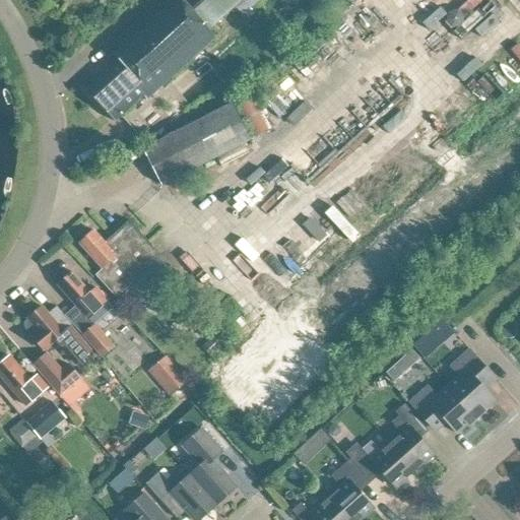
[(239,17),(249,7),(244,1),(244,0),(199,0),(189,9),(181,0),(161,0),(108,48),(119,61),(86,90),(114,122),(142,96),(145,100),(214,38),(208,30),(233,10),(239,17)]
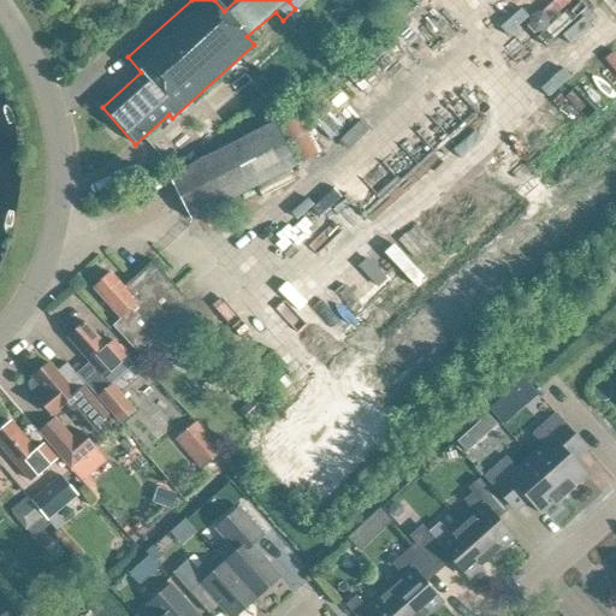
[(514,35),(531,58),(544,48),(526,25),(514,35)]
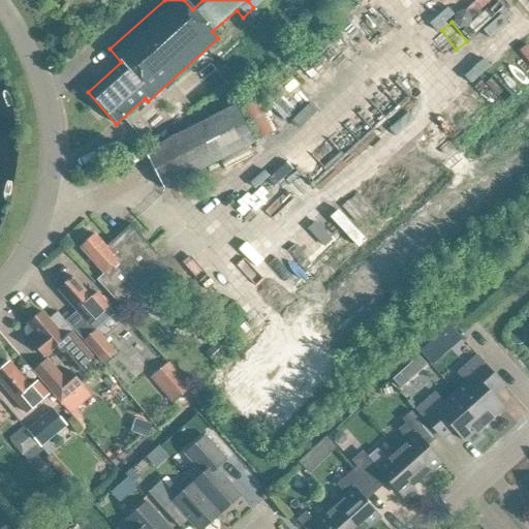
[(201,187),(196,173),(275,132),(255,95),(145,152),(163,189),(170,186),(177,198),(201,187)]
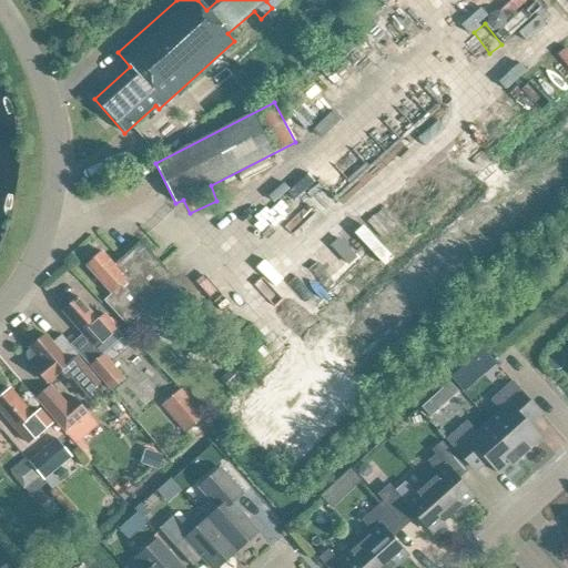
[(321,139),(341,119),(333,110),(313,130),(321,139)]
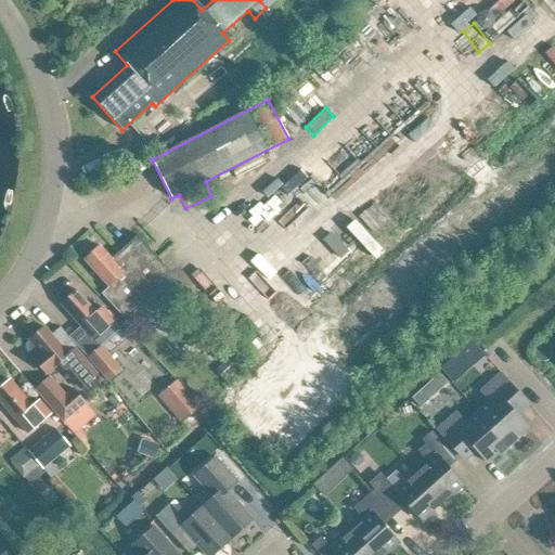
[(163,139),(179,123),(170,114),(154,129),(163,139)]
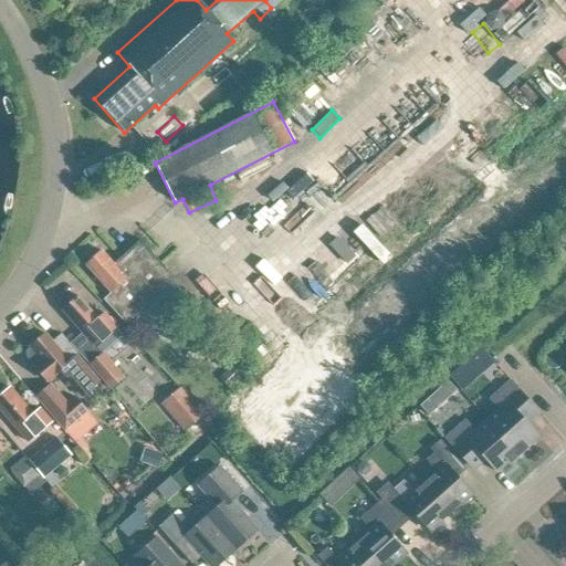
[(295,197),(318,186),(312,175),(290,186),(295,197)]
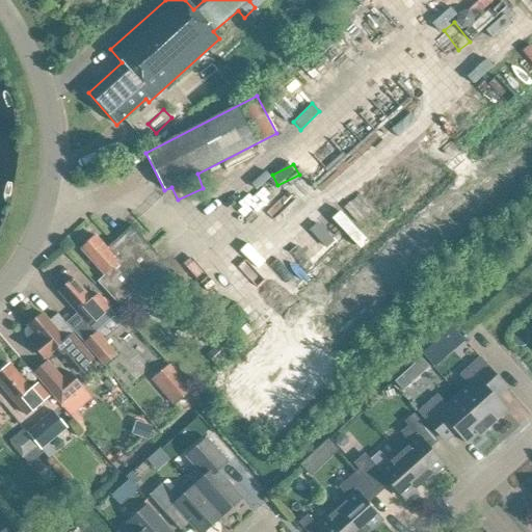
[(336,217),(361,245),(368,239),(342,211),(336,217)]
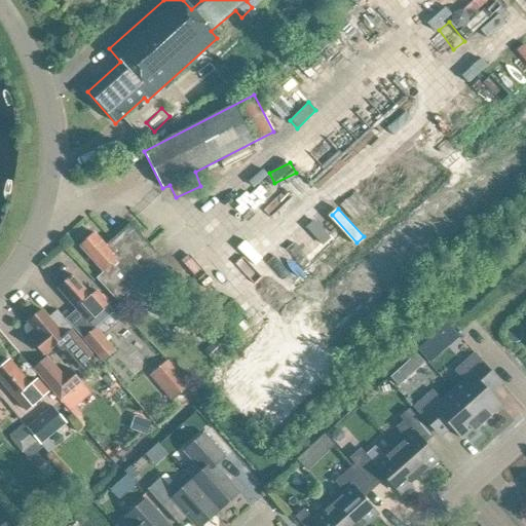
[(177,274),(129,223),(106,246),(94,233),(80,247),(103,272),(97,278),(117,301),(137,284),(150,299),(177,274)]
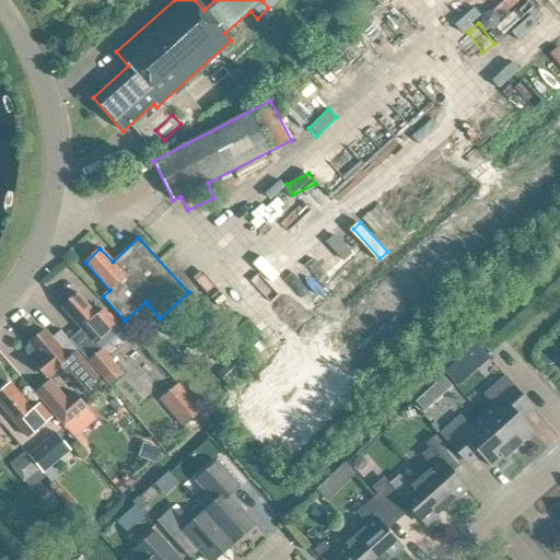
[(96,315),(77,293),(61,307),(94,343),(116,325),(103,310),(96,315)]
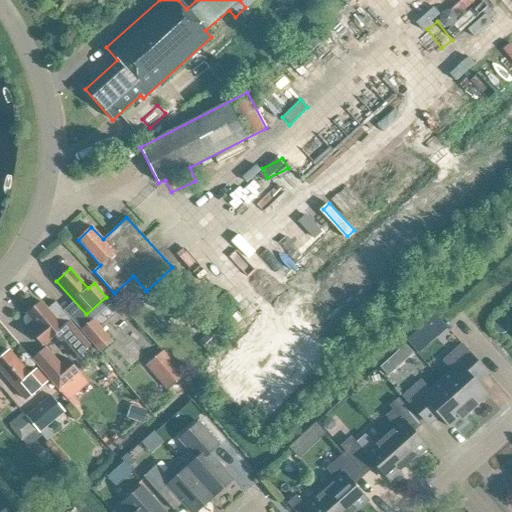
[(62,328),(41,302),(27,313),(32,320),(29,323),(34,330),(31,332),(42,345),(54,335),(73,360),(89,347),(68,322),(62,328)]
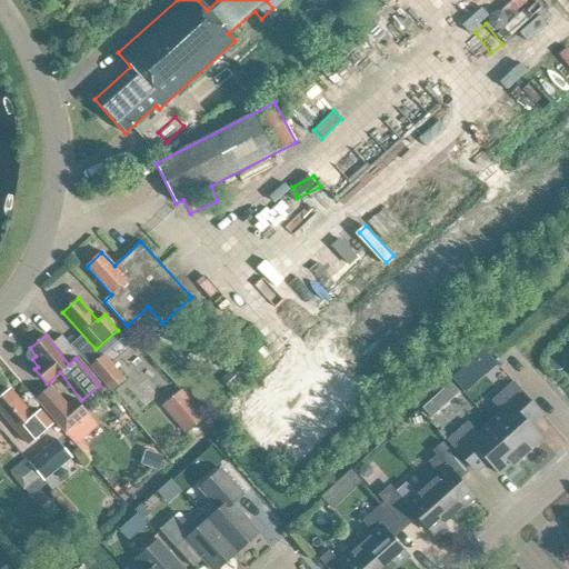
[(480,379),(498,363),(483,349),(467,363),(480,379)]
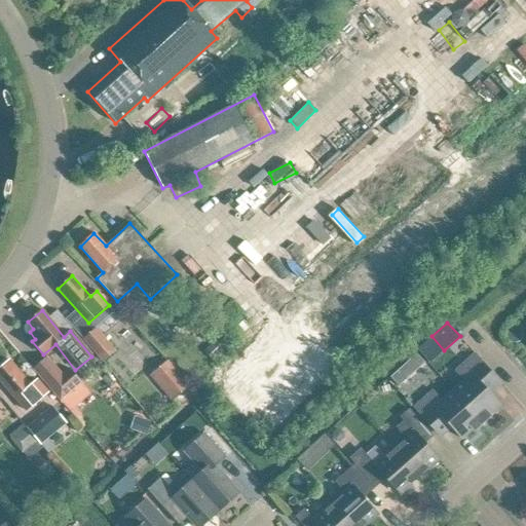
[(103,362),(115,350),(96,327),(82,338),(103,362)]
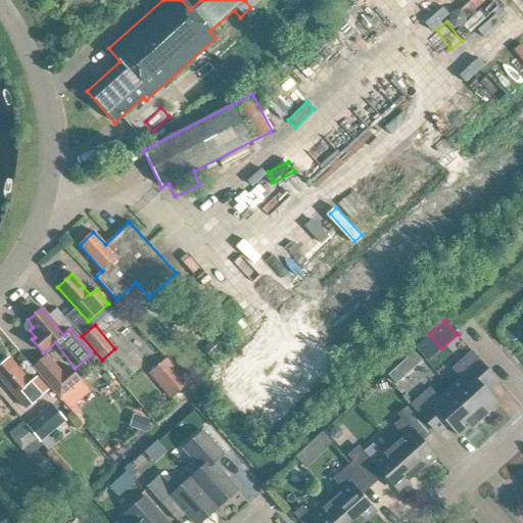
[(202,349),(212,359),(224,347),(215,337),(202,349)]
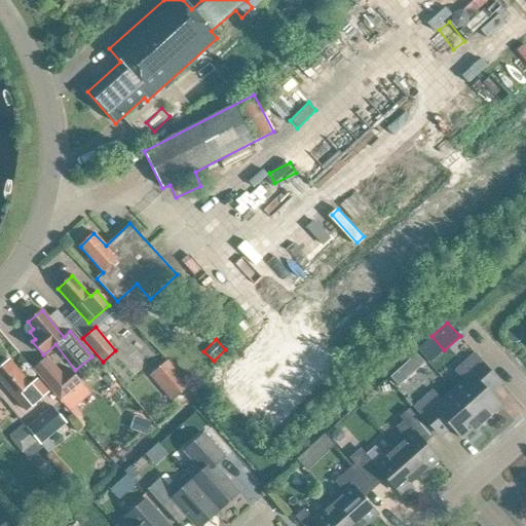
[(453,390),(481,421),(499,405),(485,388),(496,378),(474,353),(455,371),(463,380),(453,390)]
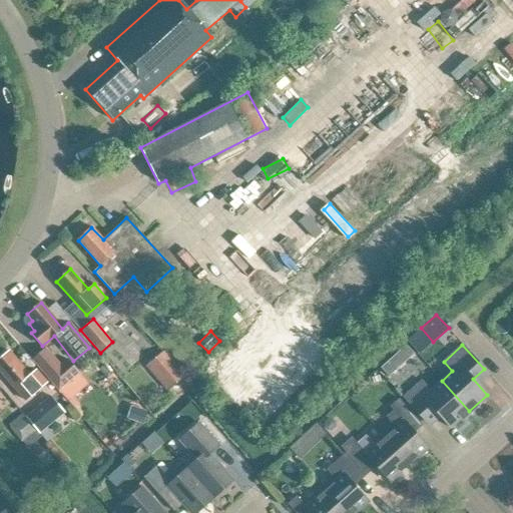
[(405,365),(415,356),(406,346),(396,355),(405,365)]
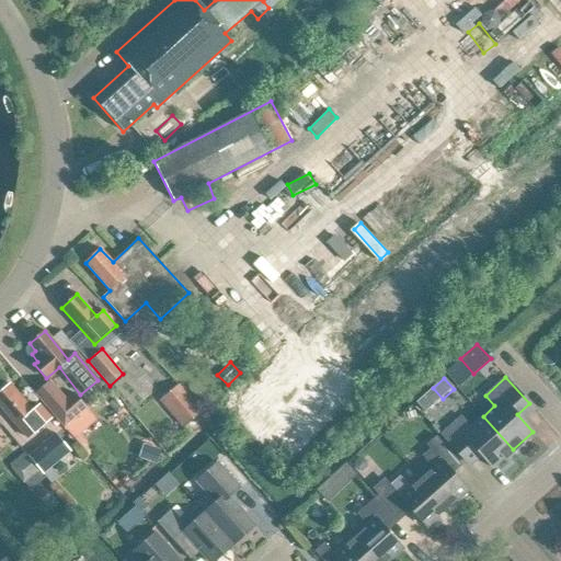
[(65,400),(49,381),(35,393),(71,435),(93,416),(86,409),(87,408),(73,392),(65,400)]
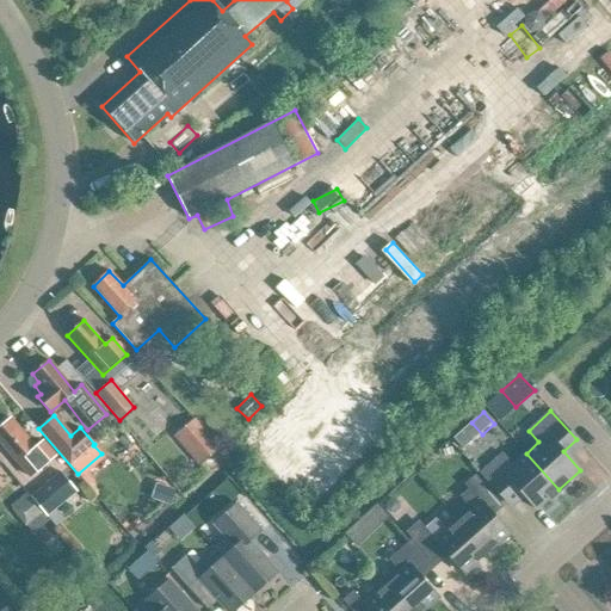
[(35,448),(11,418),(0,426),(0,442),(30,477),(55,457),(43,442),(35,448)]
